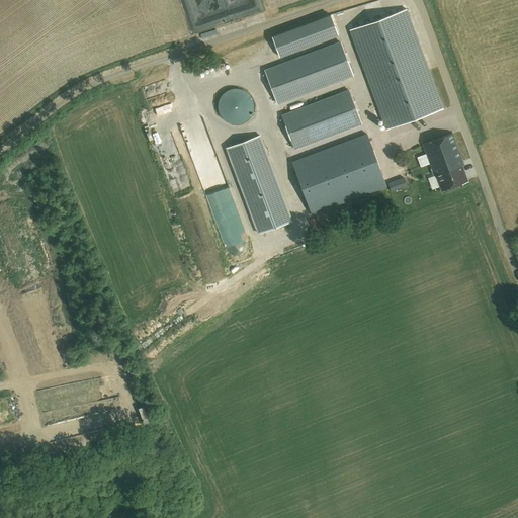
[(386,128),(443,107),(429,70),(407,9),(350,30),(386,128)]
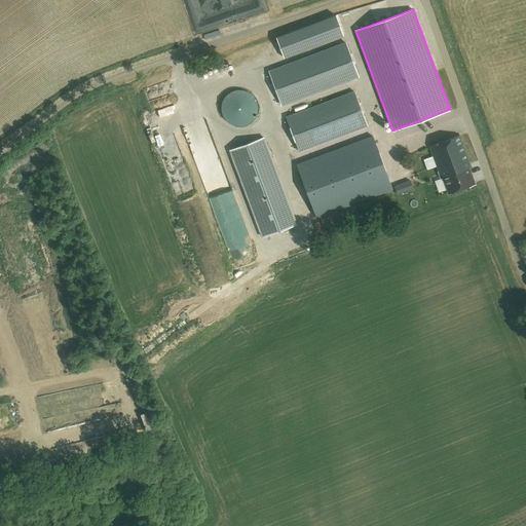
[(343,36),(336,15),(276,37),(285,58),(343,36)]
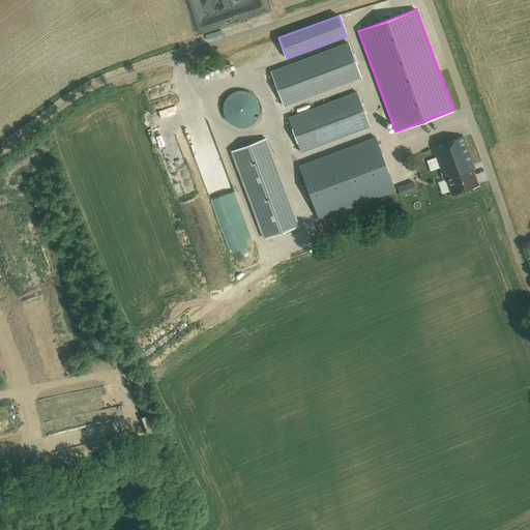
[(349,43),(271,72),(284,106),(361,77),(349,43)]
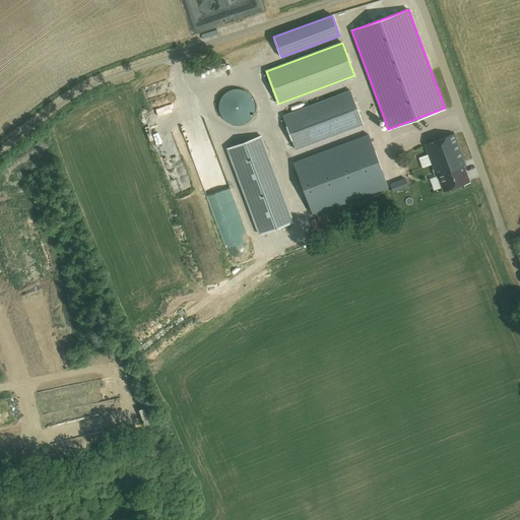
[(214,95),(218,78),(214,77),(210,94),(214,95)]
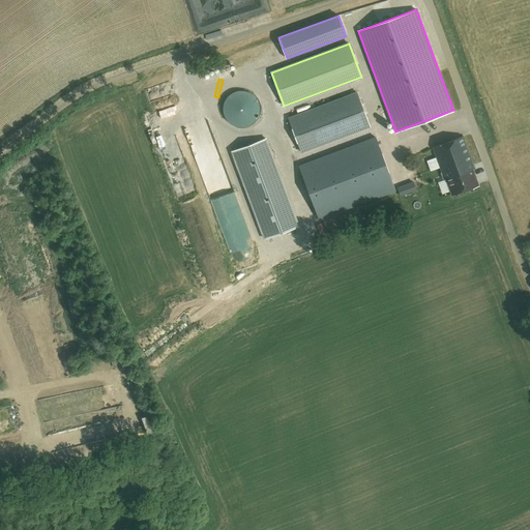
[(160,85),(153,88),(156,95),(164,93),(160,85)]
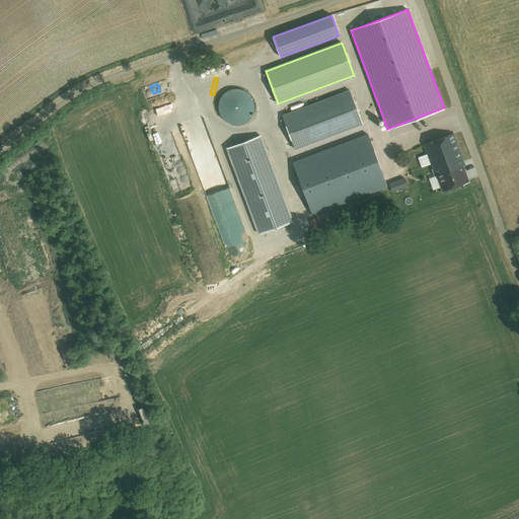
[(233,87),(228,89),(224,91),(221,94),(219,97),(218,100),(217,104),(217,107),(217,112),(219,115),(221,118),(223,121),(226,123),(229,124),(233,125),(236,126),(239,125),(243,124),(245,123),(247,121),(250,119),(252,117),(253,113),(254,109),(254,105),(254,101),(252,97),(249,92),(246,90),(242,88),(237,87),(233,87)]
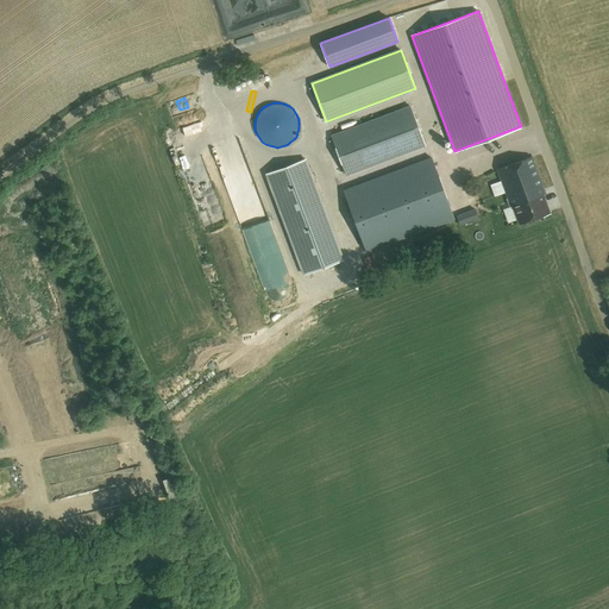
[(332,136),(346,175),(425,145),(410,107),(332,136)]
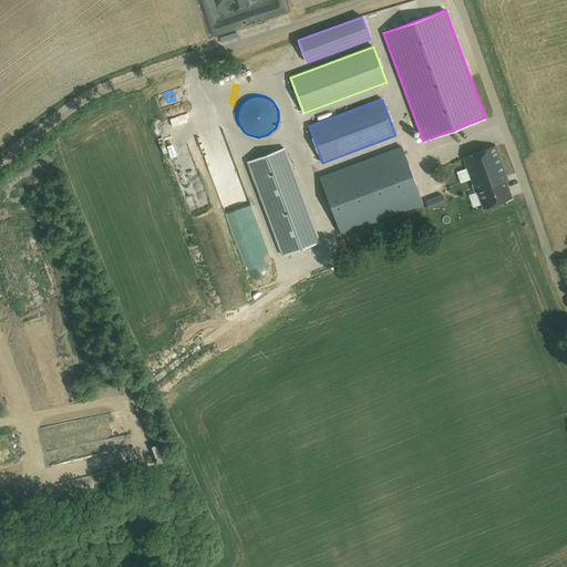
[(166,117),(192,110),(189,101),(164,109),(166,117)]
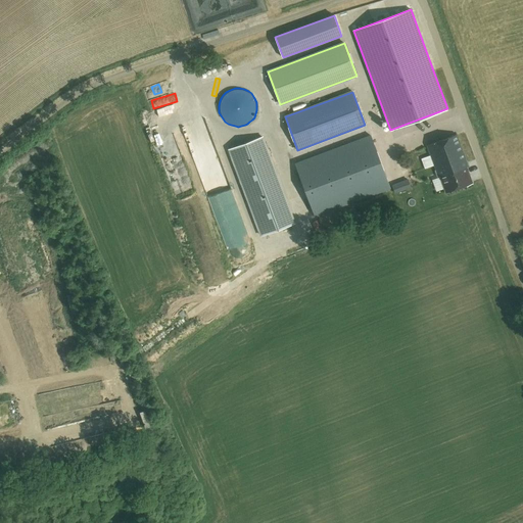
[(445,193),(472,184),(467,168),(469,168),(457,135),(427,146),(438,178),(440,177),(445,193)]
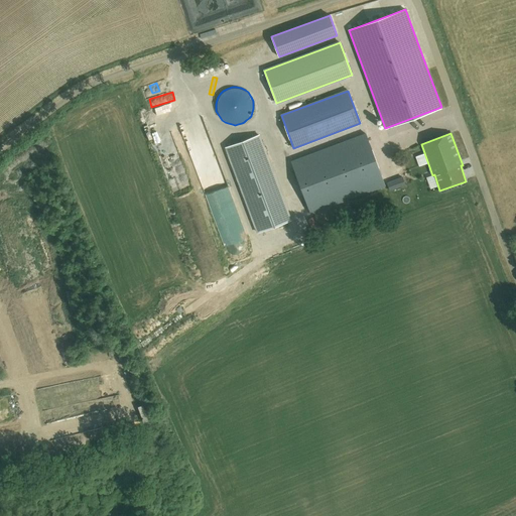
[(290,220),(258,134),(226,147),(258,232),(290,220)]
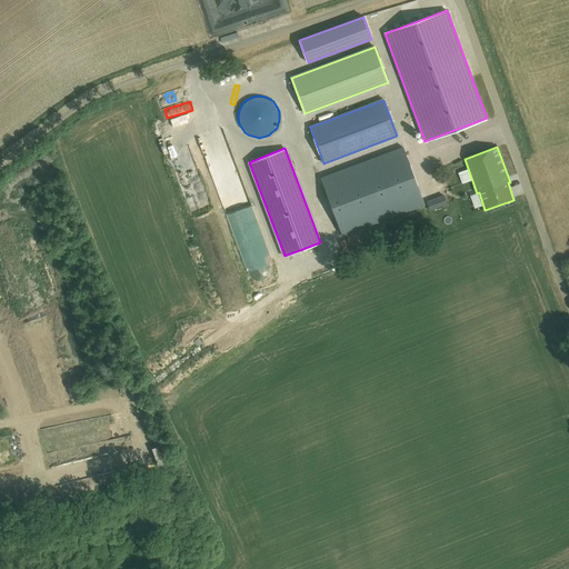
[(423,205),(402,148),(321,179),(343,236),(423,205)]
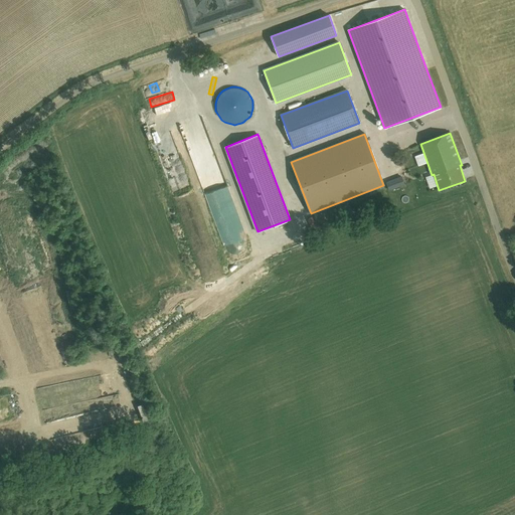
[(401,177),(386,182),(388,190),(403,184),(401,177)]
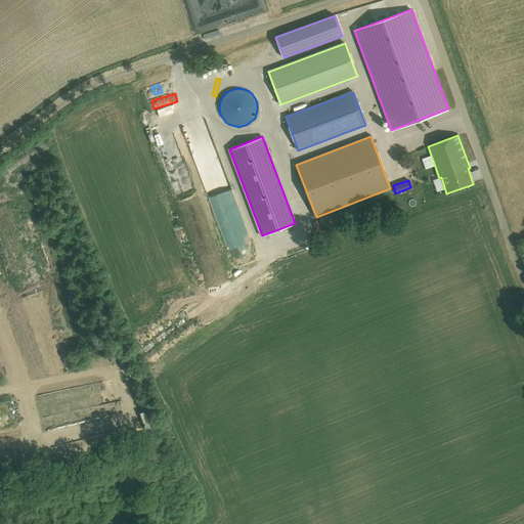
[(353,209),(343,212),(347,222),(356,218),(353,209)]
